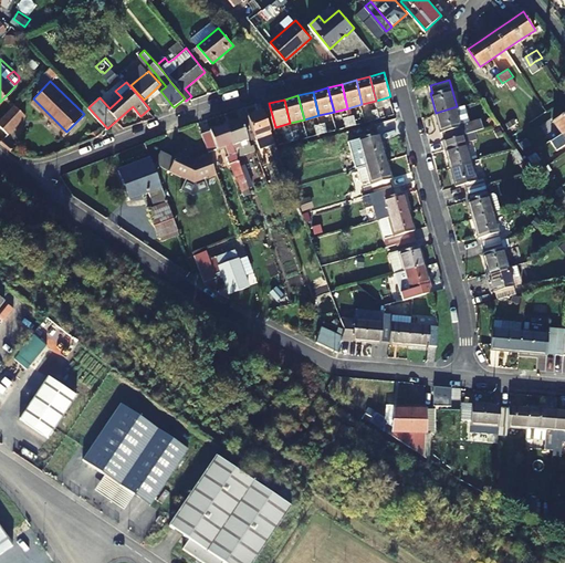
[(0,122),(9,131),(27,113),(16,103),(0,118),(0,122)]
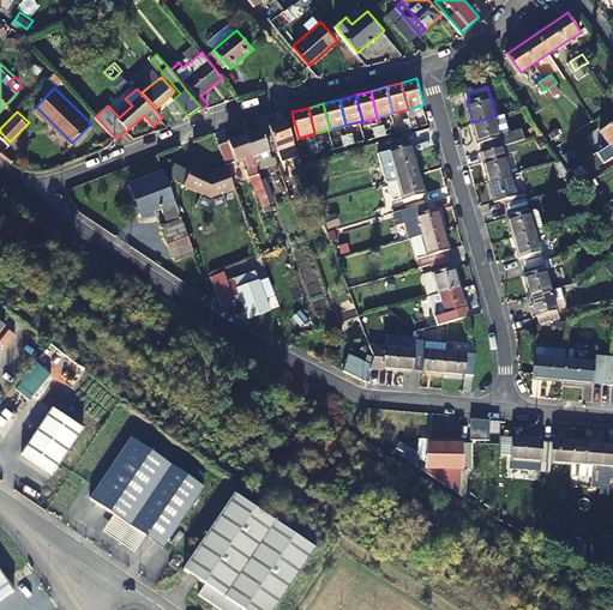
[(484,151),(503,145),(526,138),(523,127),(511,131),(505,113),(496,115),(473,122),(479,143),(481,143),(484,151)]
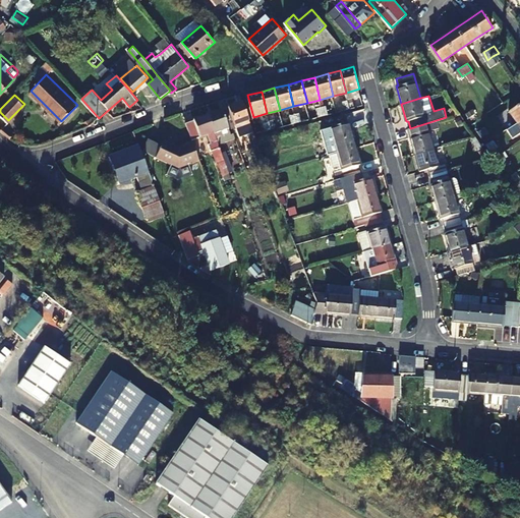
[(254,133),(242,101),(229,106),(240,136),(248,133),(261,167),(267,165),(256,136),(254,133)]
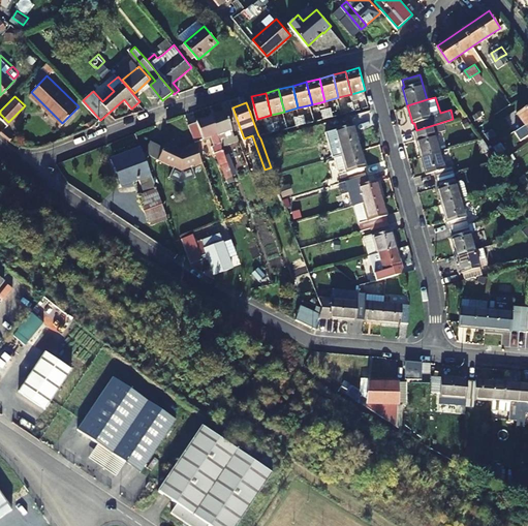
[(527,105),(518,113),(526,126),(527,128),(527,105)]
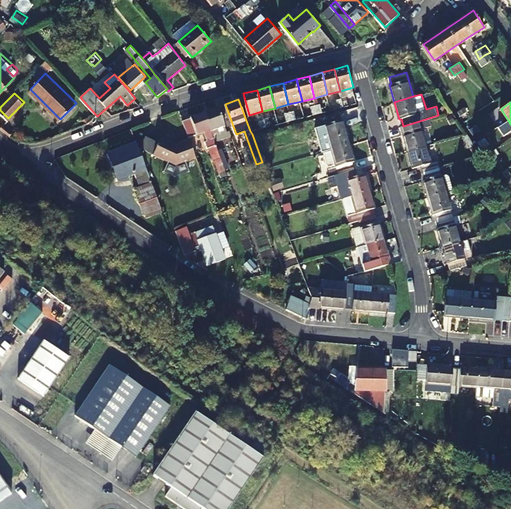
[(205,111),(216,141),(233,135),(231,130),(228,132),(219,106),(205,111)]
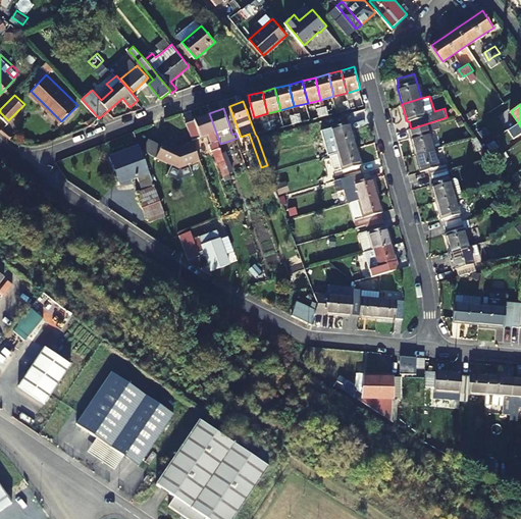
[(223,152),(220,144),(209,113),(187,122),(193,140),(208,134),(212,143),(209,144),(212,151),(213,150),(217,162),(219,162),(225,179),(232,177),(230,172),(223,152)]
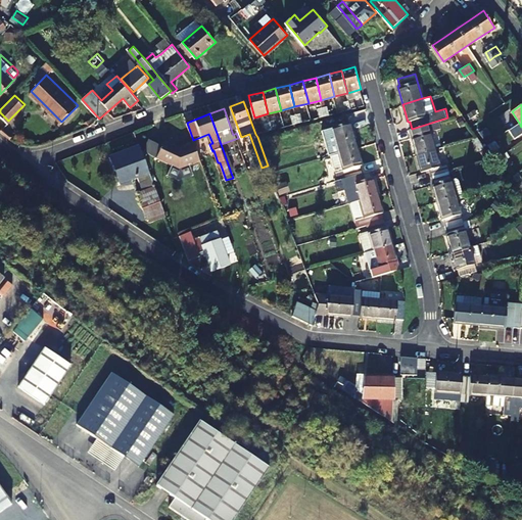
[(340,151),(359,146),(351,122),(333,127),(340,151)]
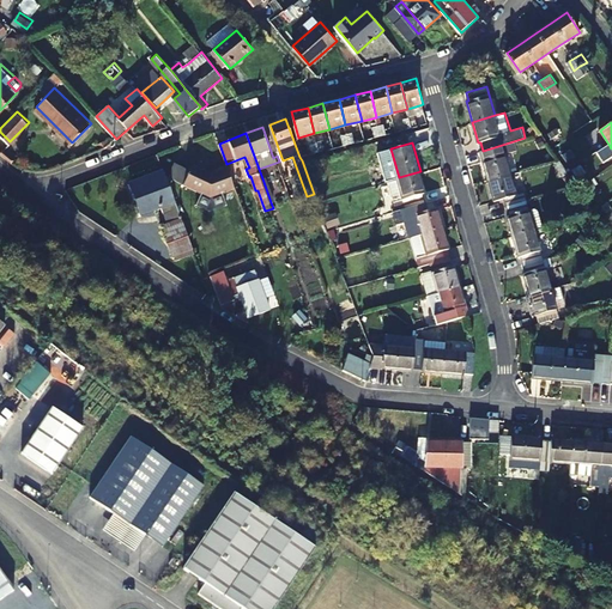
[(490,181),(511,175),(502,145),(483,151),(485,158),(484,159),(490,181)]
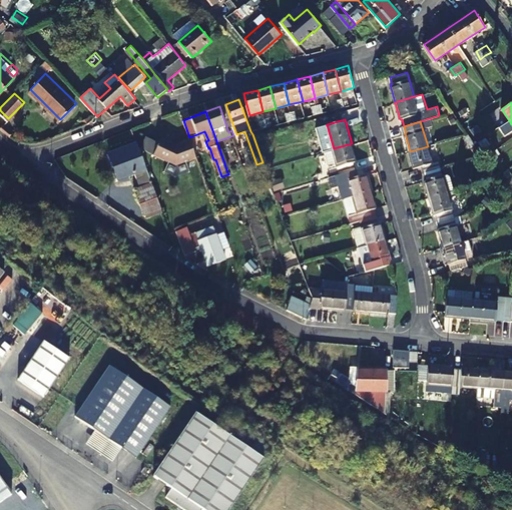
[(476,121),(469,125),(473,131),(479,126),(476,121)]
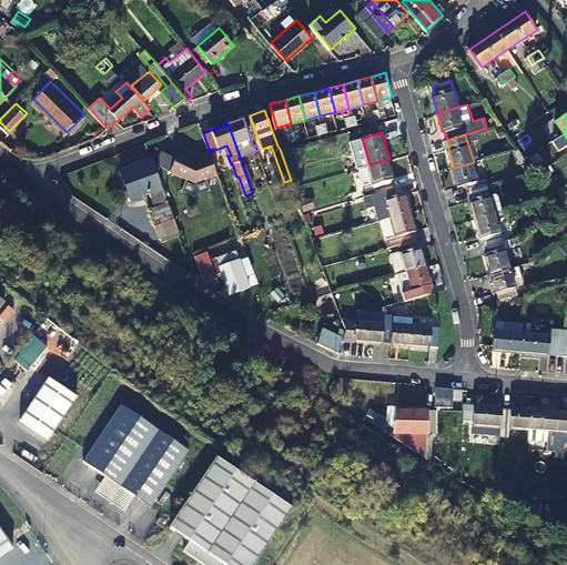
[(218,173),(212,158),(194,163),(190,161),(191,161),(178,155),(171,170),(195,181),(218,173)]
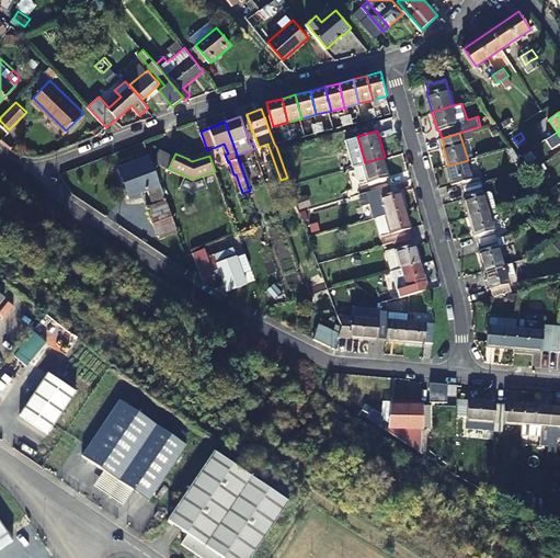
[(147,205),(151,216),(171,208),(151,156),(120,168),(120,170),(124,181),(126,182),(130,195),(148,189),(153,203),(147,205)]
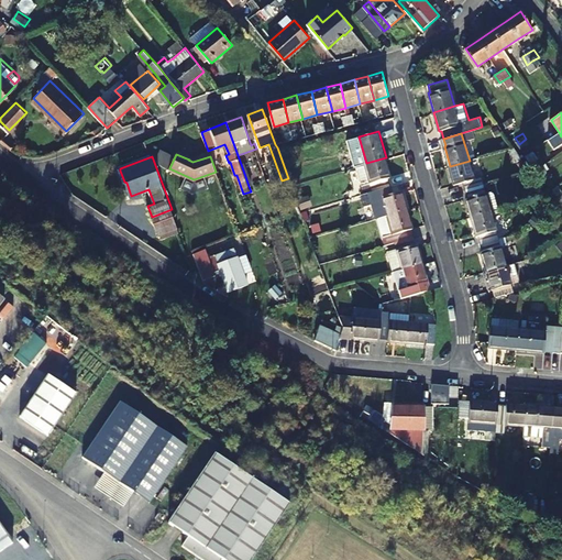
[(366,163),(371,182),(374,190),(392,185),(389,177),(392,176),(386,157),(366,163)]
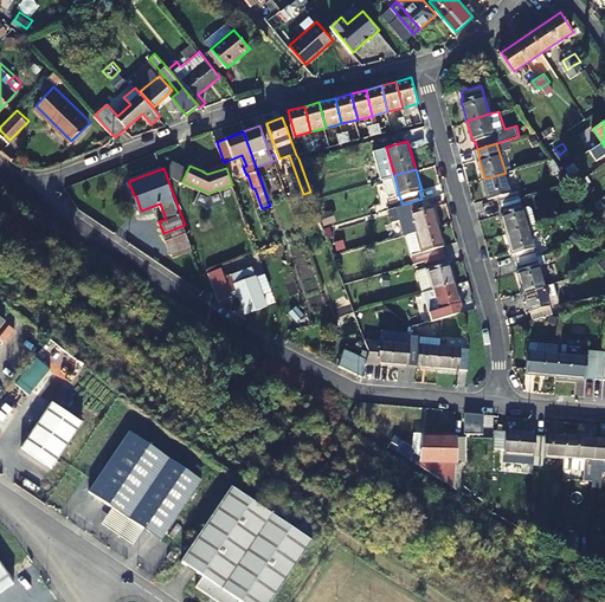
[(581,172),(573,176),(577,182),(580,188),(589,183),(585,177),(581,172)]
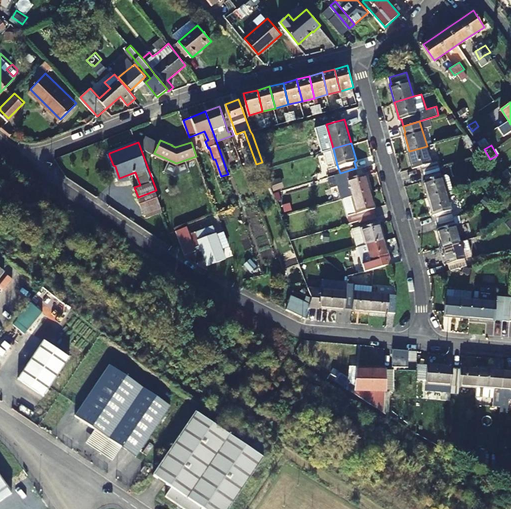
[(423,173),(440,168),(438,160),(431,162),(427,146),(409,151),(413,167),(421,165),(423,173)]
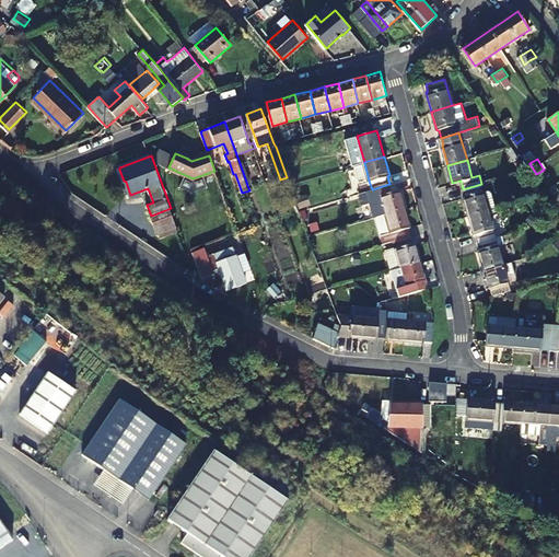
[(240,163),(247,185),(252,184),(243,161),(240,163)]
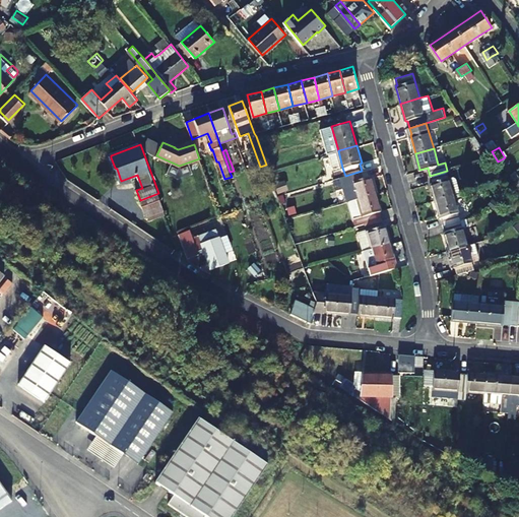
[(335,170),(342,168),(338,150),(330,153),(335,170)]
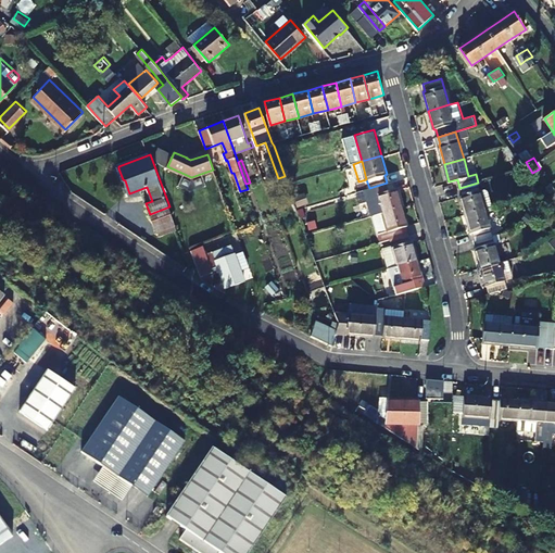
[(369,188),(356,191),(361,203),(368,201),(373,215),(374,214),(383,212),(403,205),(398,188),(389,190),(387,183),(369,188)]
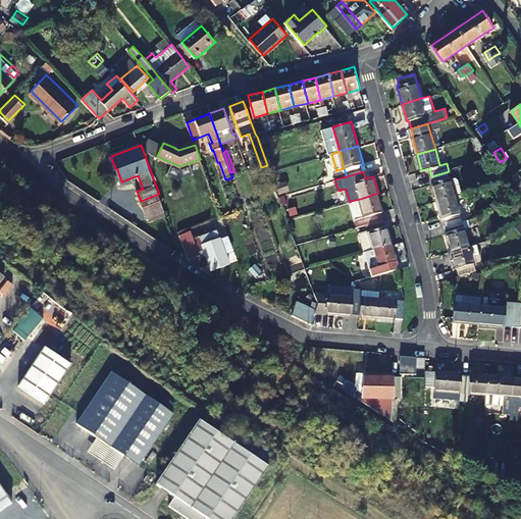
[(437,201),(456,196),(449,171),(431,176),(433,183),(432,184),(437,201)]
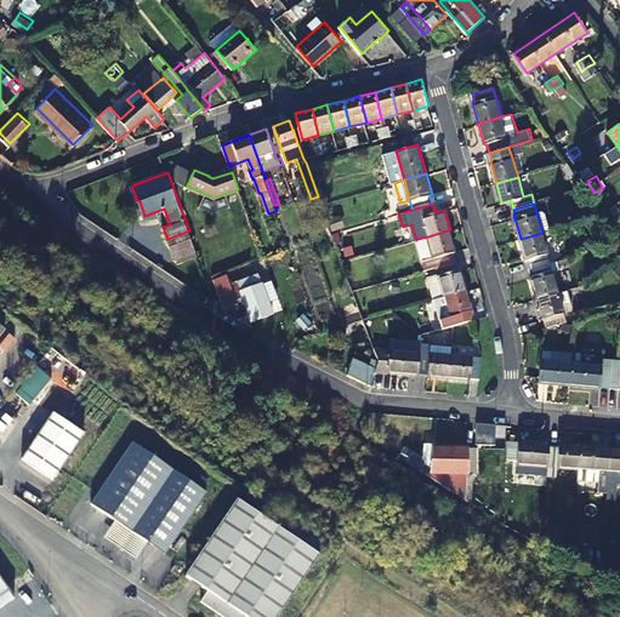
[(336,216),(328,218),(333,233),(340,230),(341,230),(336,216)]
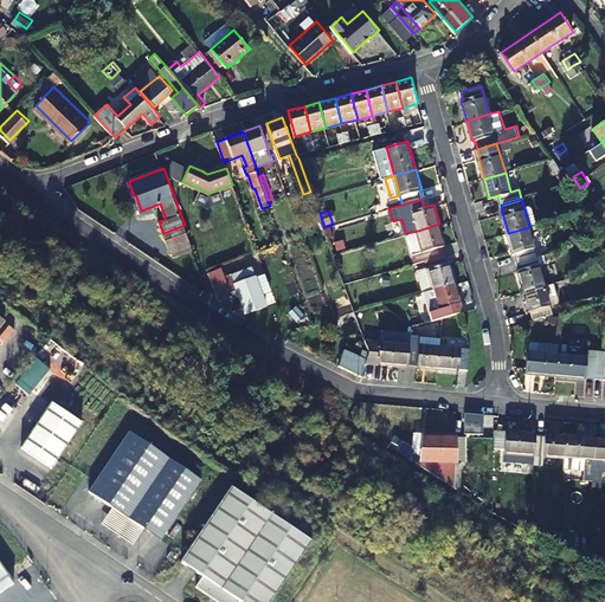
[(443,246),(445,245),(439,224),(418,231),(423,248),(412,252),(416,263),(426,259),(445,253),(443,246)]
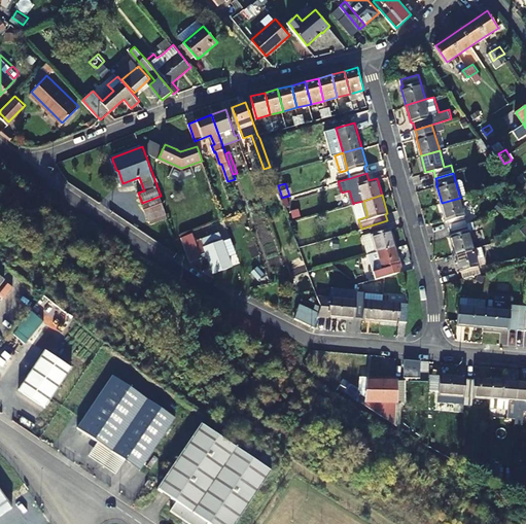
[(162,198),(161,196),(142,203),(145,210),(164,203),(162,198)]
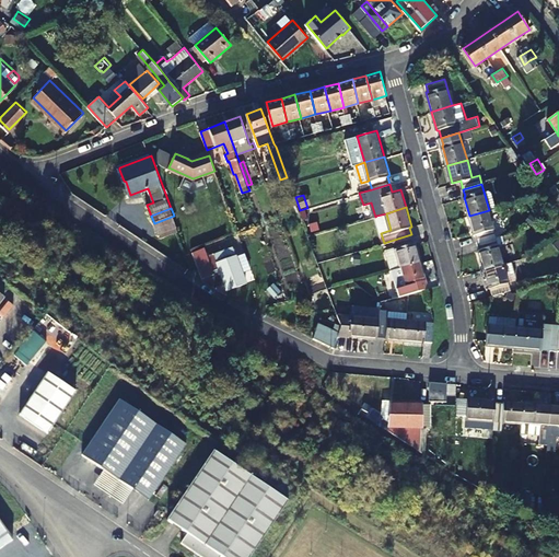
[(303,219),(310,217),(306,208),(300,210),(303,219)]
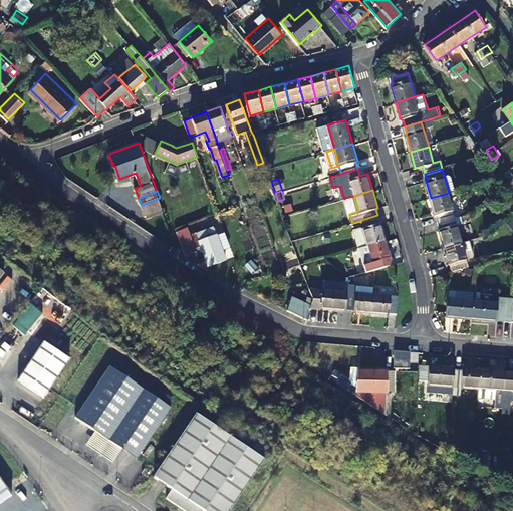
[(439,222),(456,217),(449,193),(431,198),(436,215),(437,215),(439,222)]
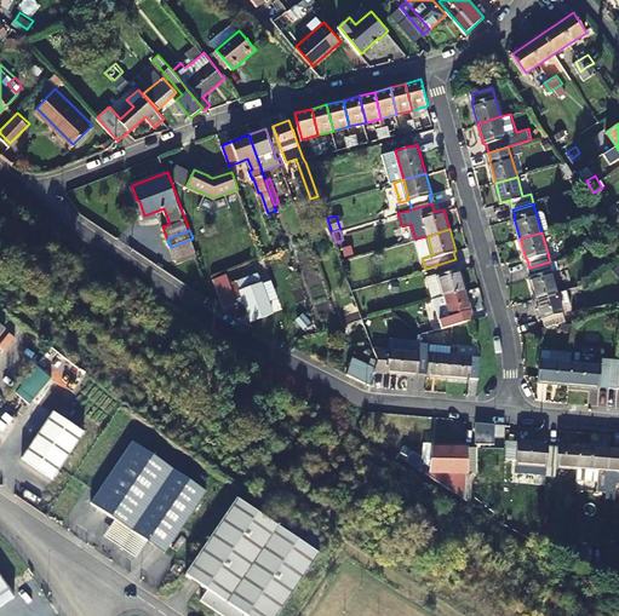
[(433,254),(428,236),(417,239),(422,258),(433,254)]
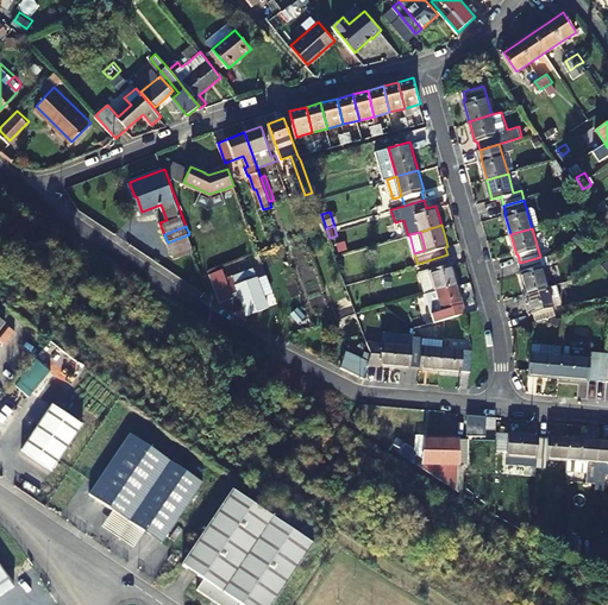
[(428,260),(431,270),(436,289),(457,283),(452,264),(450,264),(447,254),(428,260)]
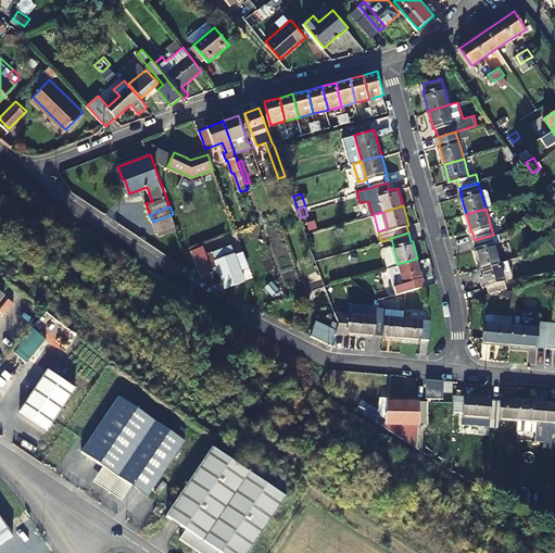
[(481,267),(500,262),(493,235),(475,240),(477,247),(476,248),(481,267)]
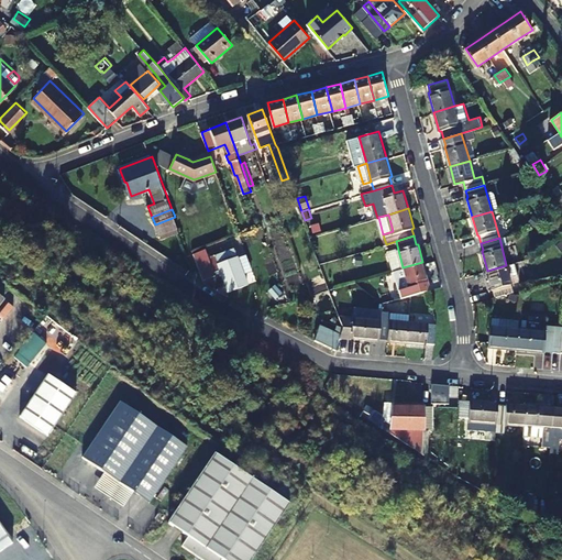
[(198,264),(205,280),(217,275),(216,271),(221,268),(230,291),(249,284),(235,246),(210,256),(209,255),(205,256),(206,261),(198,264)]
